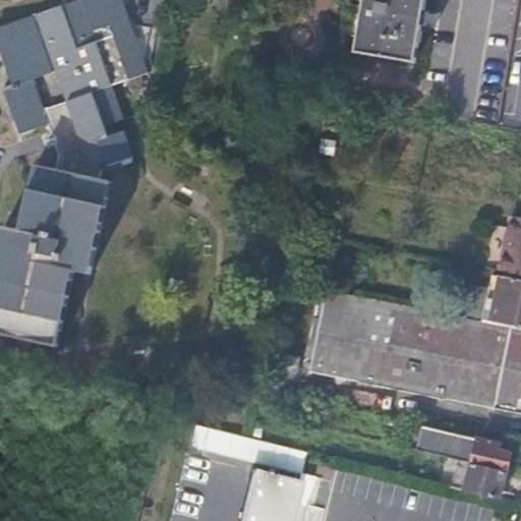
[(55,161),(53,172),(32,167),(15,234),(3,231),(0,243),(0,333),(57,346),(74,273),(87,276),(107,184),(96,181),(99,168),(105,166),(107,169),(116,165),(131,161),(121,133),(107,138),(103,127),(122,120),(111,87),(133,79),(112,18),(107,2),(114,0),(79,0),(0,25),(0,62),(9,90),(1,93),(16,136),(42,127),(46,135),(41,137),(45,151),(51,150),(55,161)]
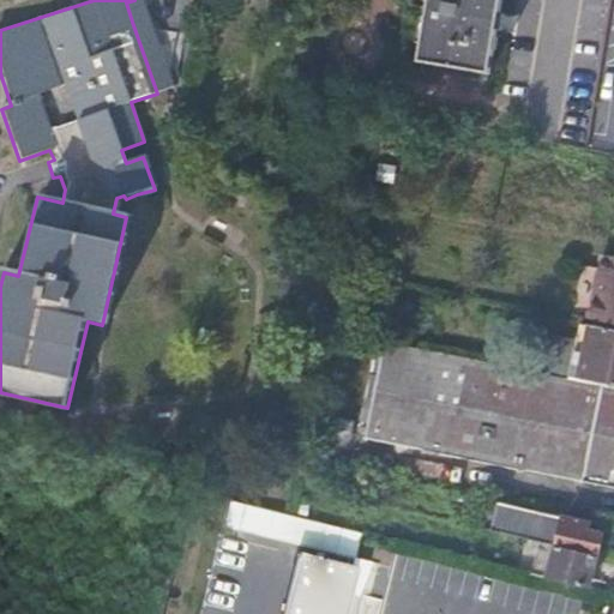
[(148,17),(142,0),(134,0),(126,2),(132,22),(148,17)]
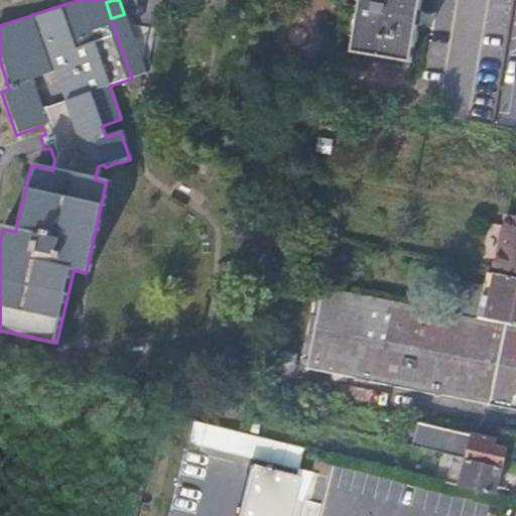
[(421,0),(359,0),(351,51),(413,60),(421,0)]
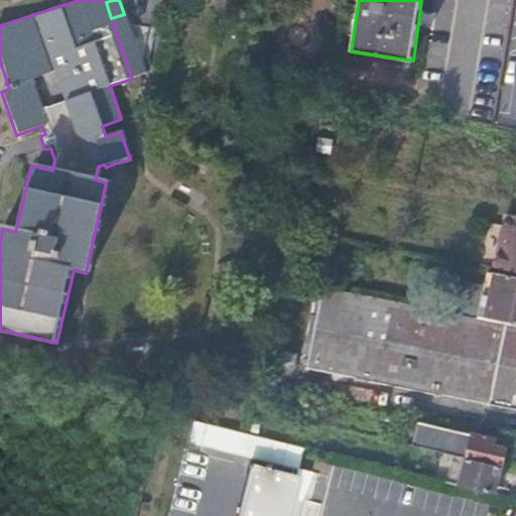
[(124,14),(111,18),(132,79),(145,74),(124,14)]
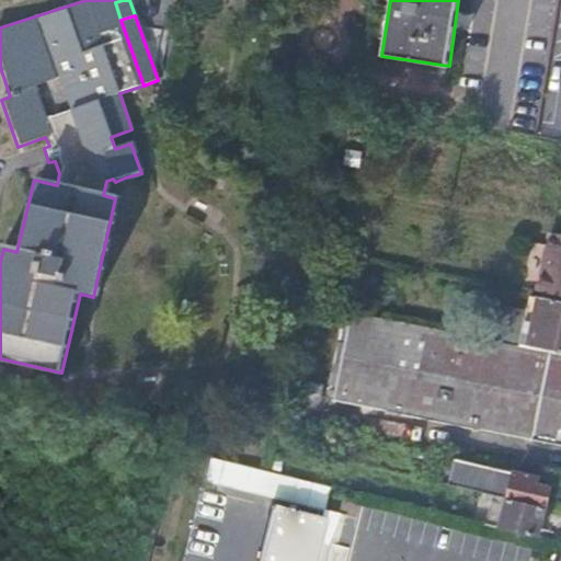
[(560,236),(547,232),(534,290),(559,296),(560,296),(560,236)]
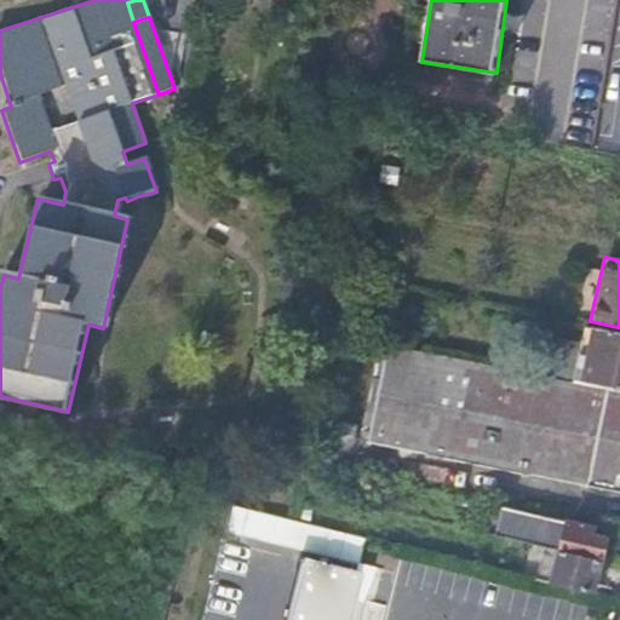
[(619,389),(619,333),(591,327),(581,382),(619,389)]
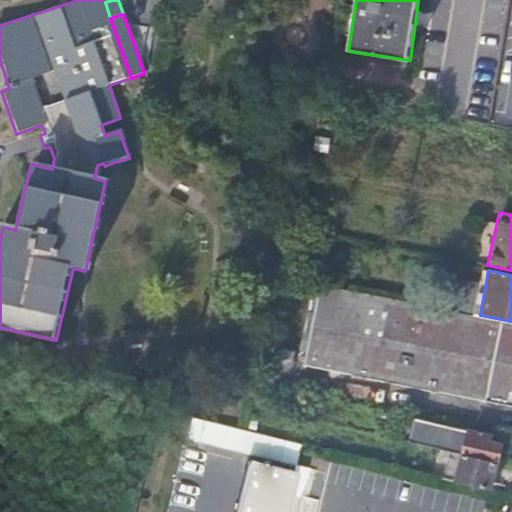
[(422,303),(324,284),(308,363),(511,405),(511,321),(480,315),(422,303)]
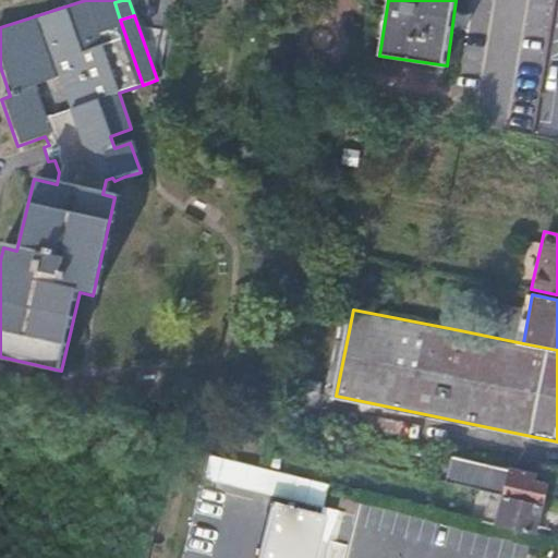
[(504,498),(542,507),(547,486),(533,483),(534,476),(444,455),(437,481),(504,498)]
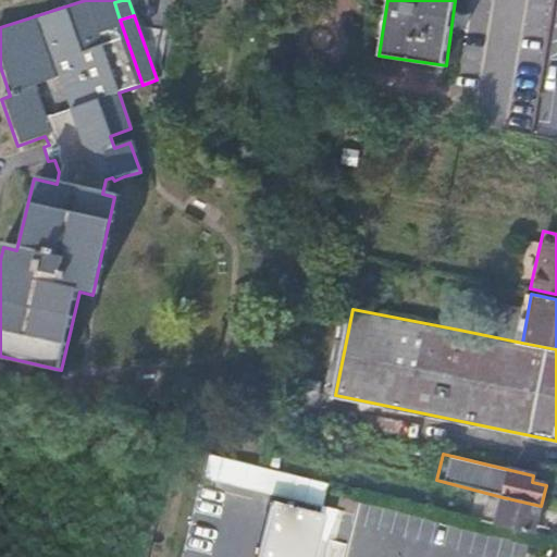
[(495,525),(534,535),(541,506),(503,497),(495,525)]
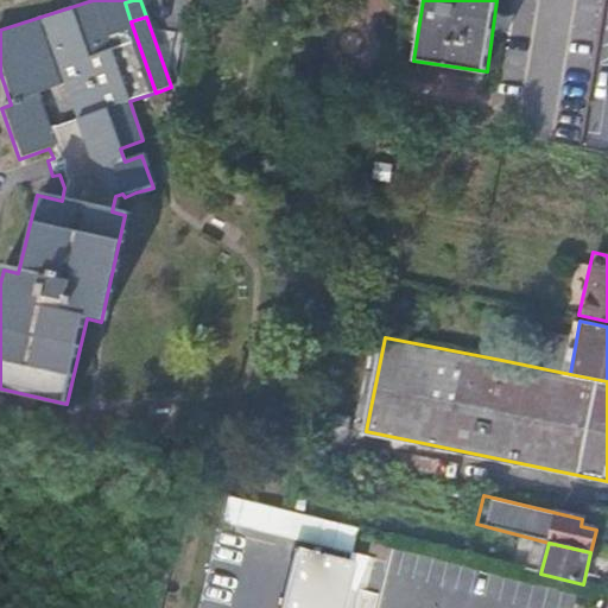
[(280,607),(344,607),(355,563),(295,549),(280,607)]
